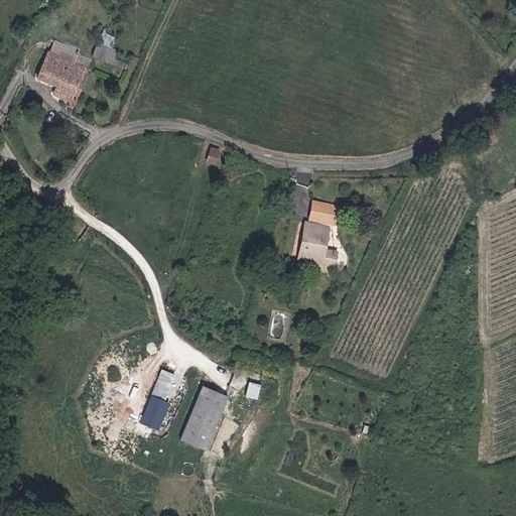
[(101,34),(92,54),(123,67),(128,54),(108,46),(112,38),(101,34)]
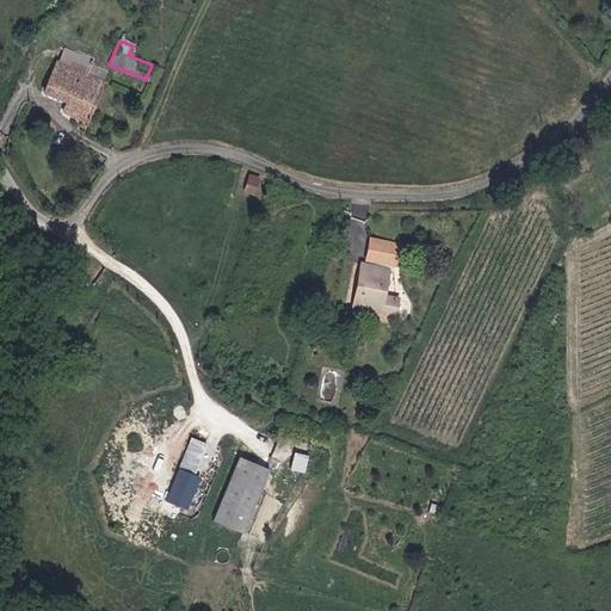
[(94,59),(65,45),(44,91),(66,100),(62,110),(91,123),(109,80),(90,72),(94,59)]
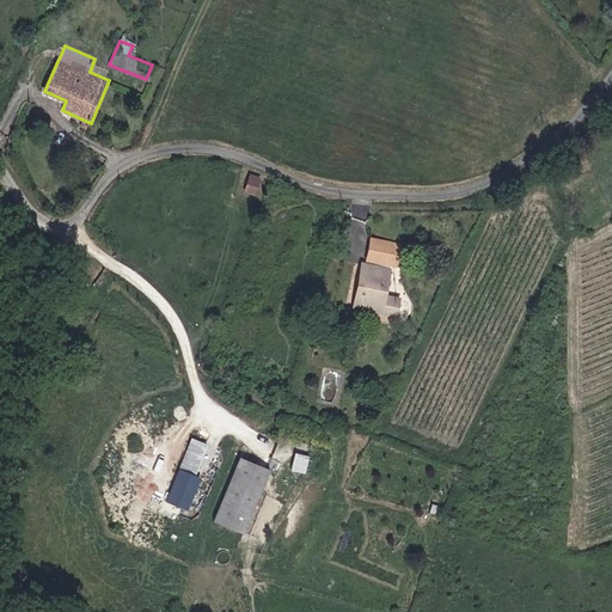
[(263,178),(251,175),(248,190),(258,194),(263,178)]
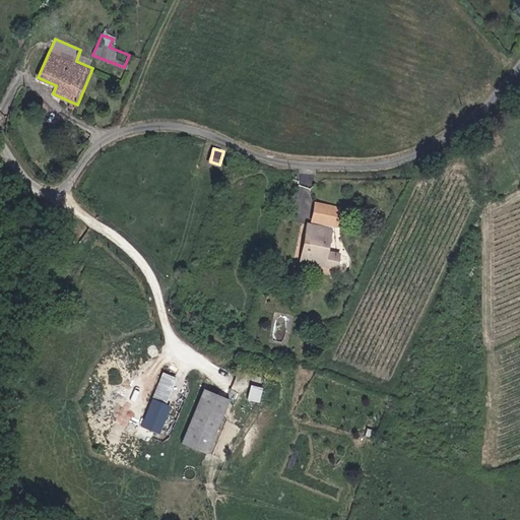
[(344,206),(317,200),(312,218),(340,224),(344,206)]
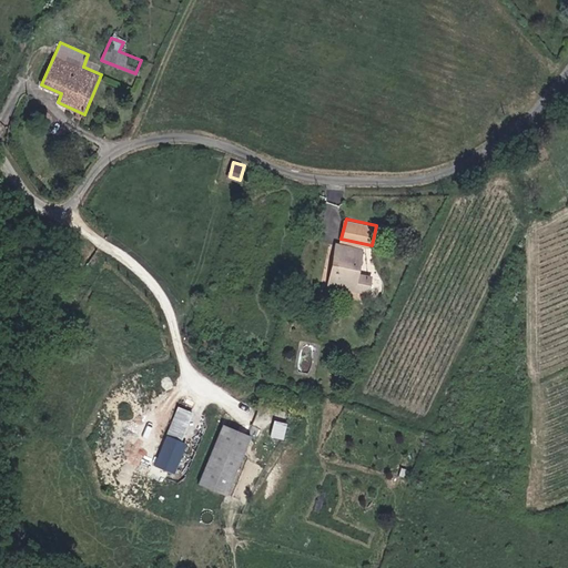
[(361,251),(340,246),(334,271),(331,271),(327,283),(366,293),(369,279),(355,275),(361,251)]
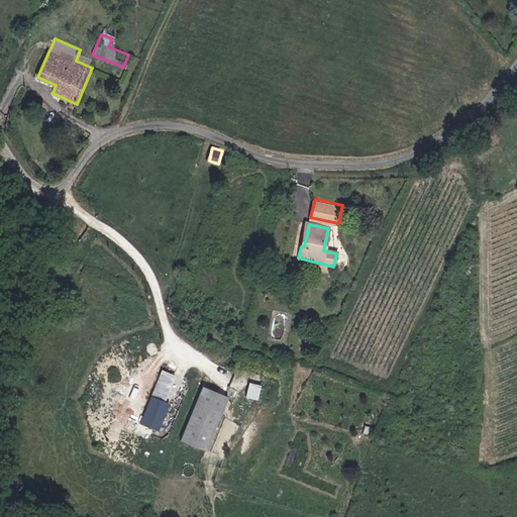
[(161,367),(136,417),(150,424),(176,374),(161,367)]
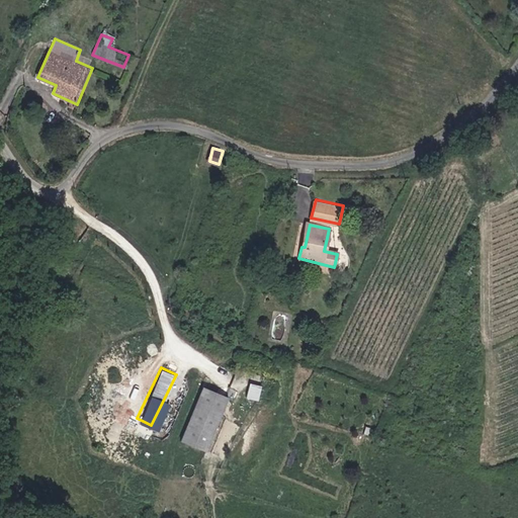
[(250,381),(246,396),(258,400),(262,385),(250,381)]
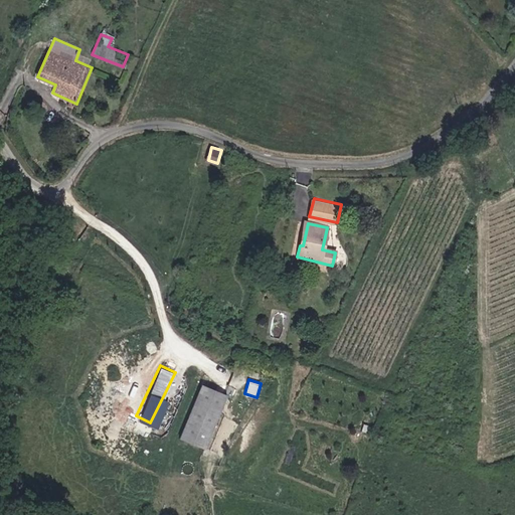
[(199,383),(174,435),(198,447),(223,395),(199,383)]
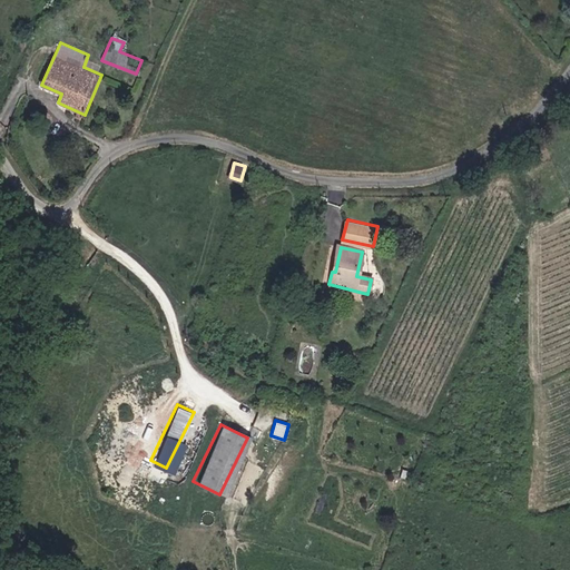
All buildings are outlined.
